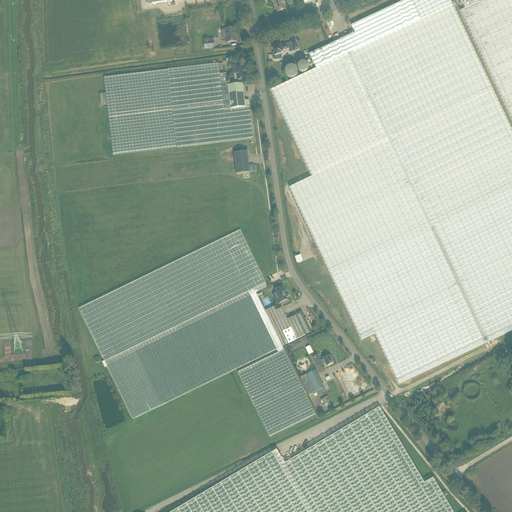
[(281,0),(271,0),(272,3),(273,2),(277,13),(285,9),(281,0)]
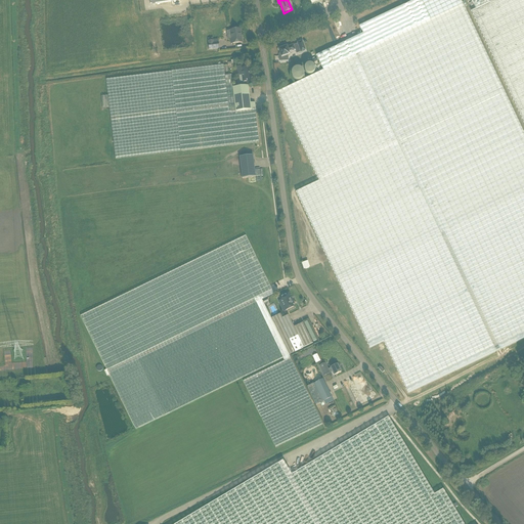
[(323,71),(277,92),(319,181),(296,192),(338,281),(369,348),(384,342),(408,394),(523,338),(523,134),(460,0),(424,0),(422,2),(420,0),(415,0),(359,27),(362,34),(316,55),(323,71)]
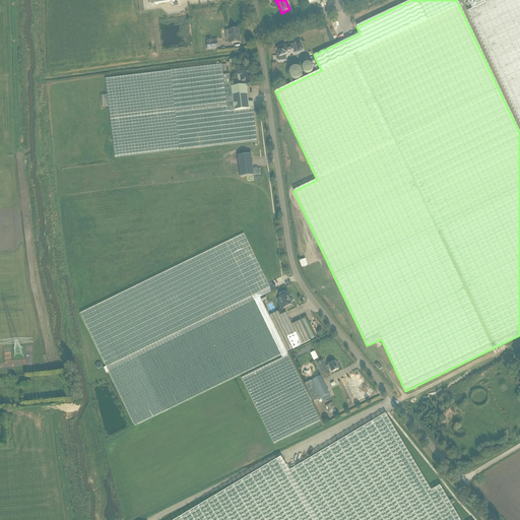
[(467,11),(519,122),(519,0),(471,0),(468,2),(472,9),(467,11)]
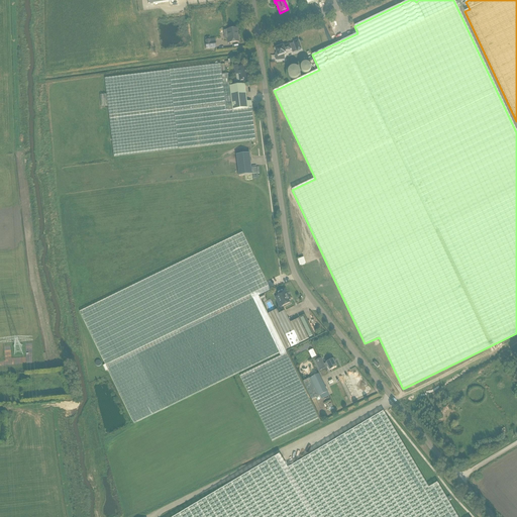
[(227,30),(223,30),(224,39),(227,39),(228,43),(238,42),(237,29),(232,29),(227,30)]
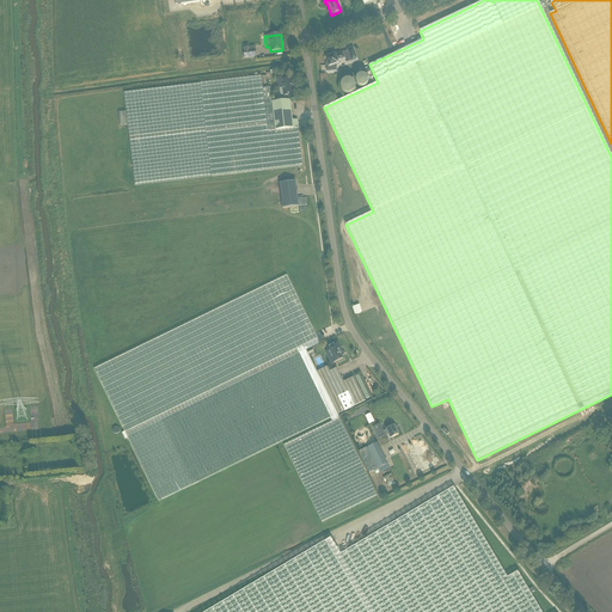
[(243,46),(244,59),(256,56),(255,47),(249,48),(249,44),(243,46)]
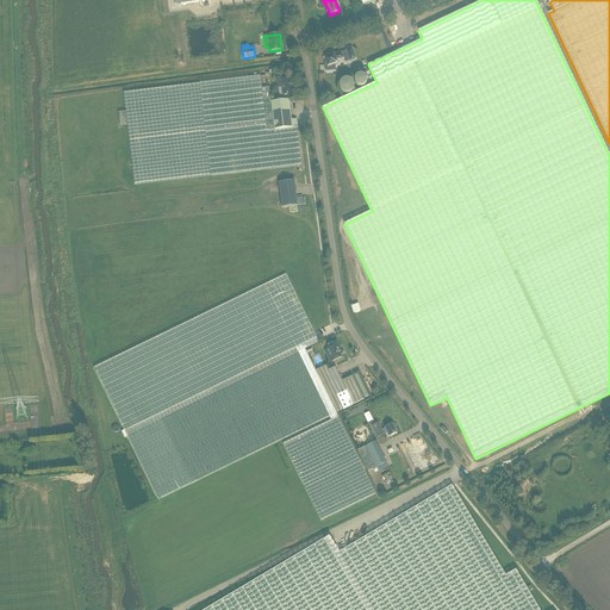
[(356,60),(352,48),(347,50),(350,61),(356,60)]
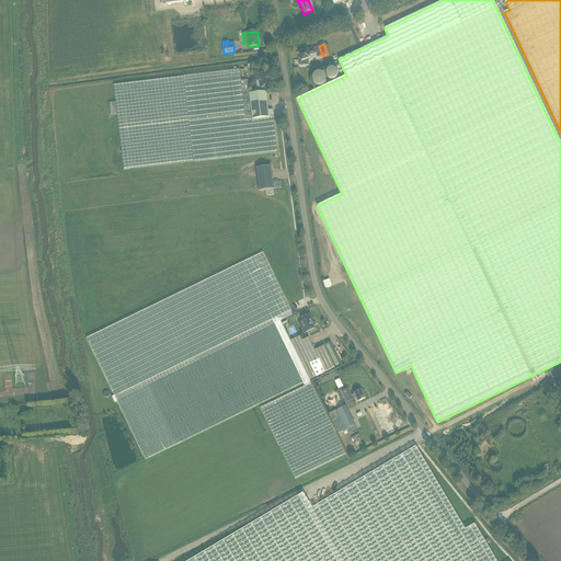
[(316,55),(315,48),(307,50),(305,50),(300,52),(300,53),(298,53),(300,58),(298,58),(299,63),(308,61),(308,59),(310,59),(309,57),(316,55)]
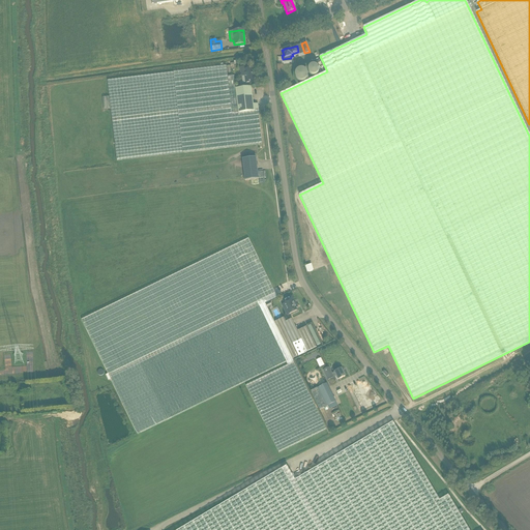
[(111,110),(117,160),(182,153),(262,144),(258,111),(259,111),(258,105),(254,105),(251,87),(235,89),(234,78),(228,78),(228,72),(227,66),(108,80),(110,97),(102,98),(105,111),(111,110)]
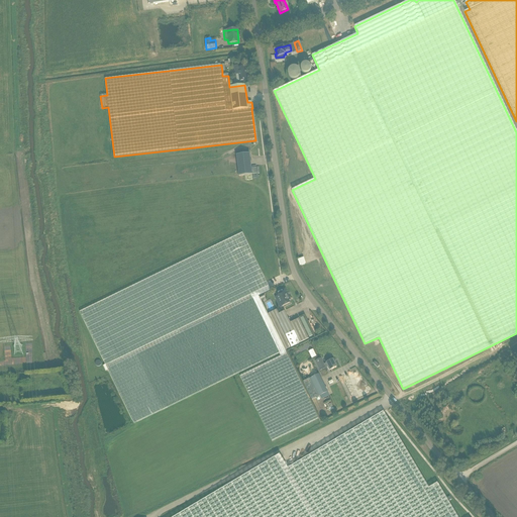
[(239,81),(247,80),(245,68),(239,68),(239,66),(234,67),(235,74),(238,74),(239,81)]
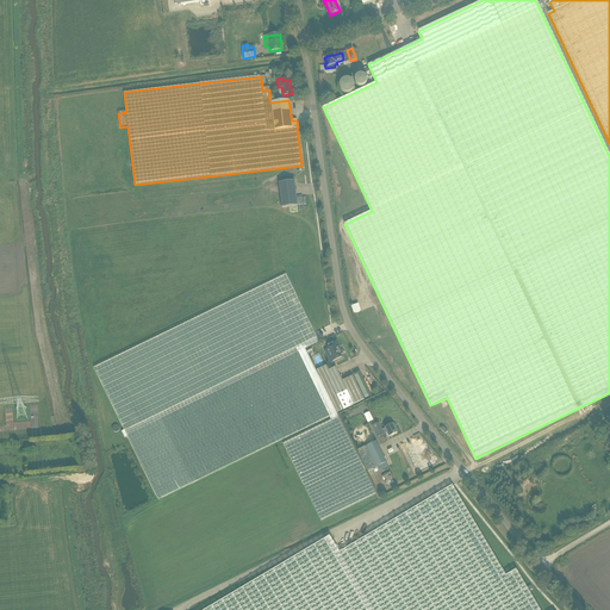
[(294,181),(279,182),(281,209),(297,206),(294,181)]
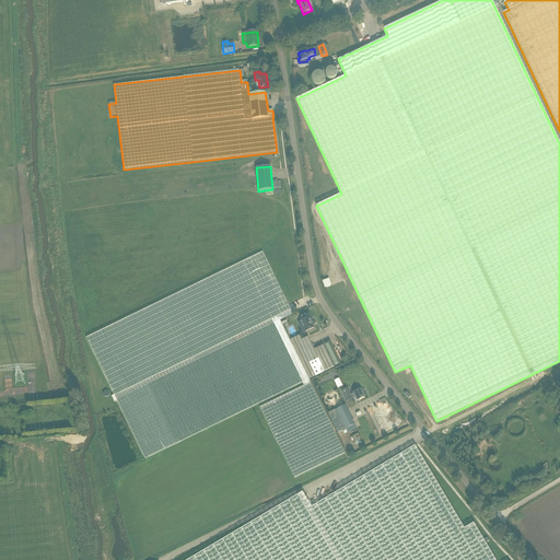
[(263,253),(86,338),(111,388),(114,395),(112,396),(112,397),(115,403),(117,401),(119,406),(146,459),(253,407),(303,383),(304,386),(260,408),(270,429),(294,478),(345,454),(308,380),(329,370),(334,368),(324,346),(314,350),(307,337),(302,340),(300,336),(290,341),(282,325),(280,321),(284,318),(293,314),(289,306),(263,253)]
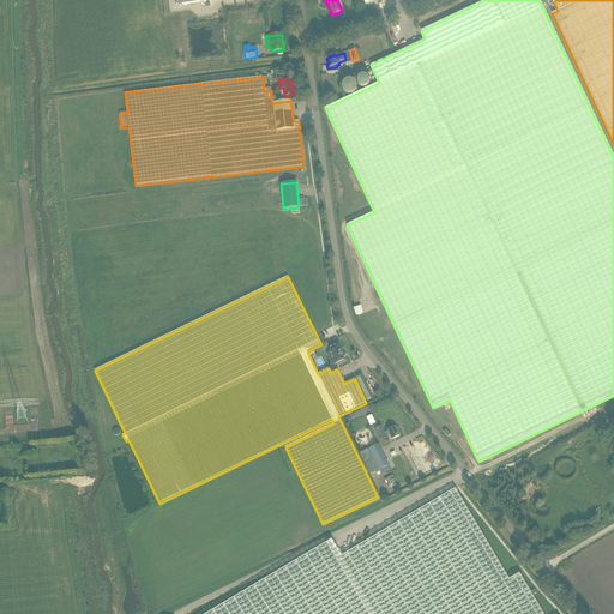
[(356,317),(363,314),(361,306),(354,308),(356,317)]
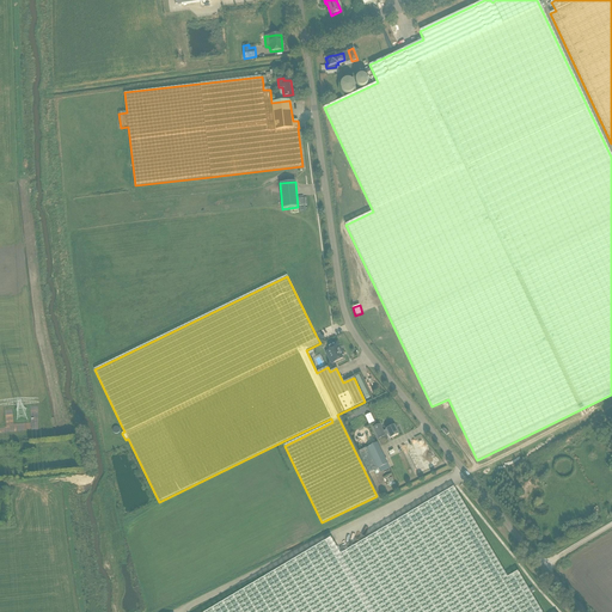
[(334,363),(343,359),(342,356),(343,355),(337,342),(329,346),(330,350),(329,352),(334,363)]
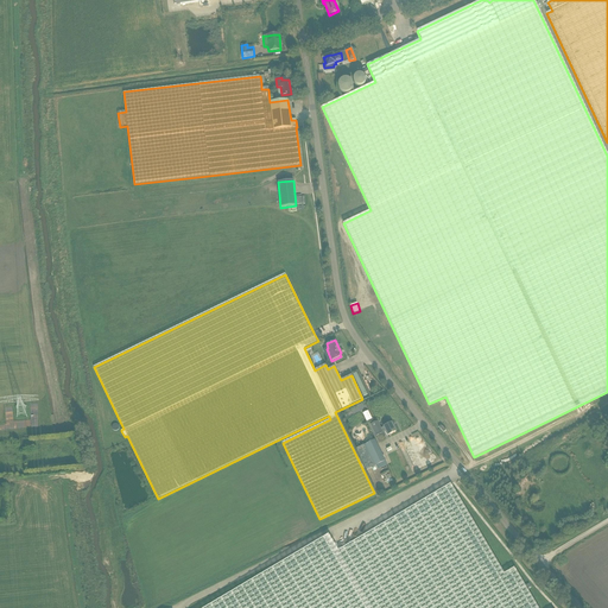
[(386,431),(387,436),(388,436),(390,436),(391,435),(396,432),(396,431),(396,430),(394,429),(393,428),(391,423),(384,428),(380,429),(377,422),(371,425),(377,436),(381,434),(386,431)]
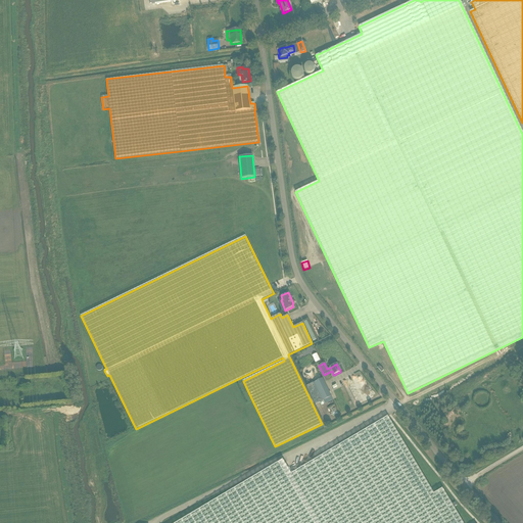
[(314,383),(306,386),(316,405),(322,401),(323,403),(332,399),(322,378),(318,381),(314,383)]
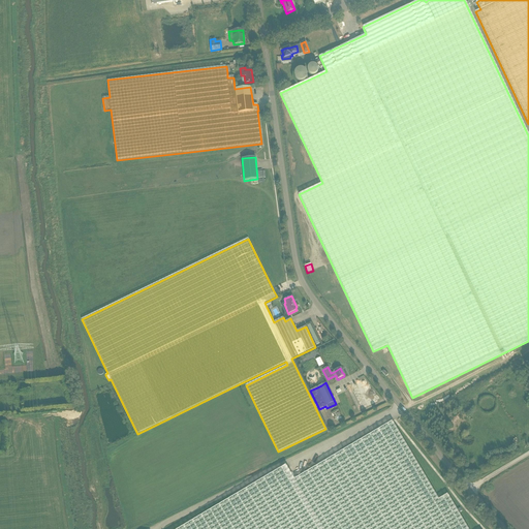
[(467,528),(447,494),(438,499),(392,422),(294,479),(285,465),(178,528),(467,528)]
